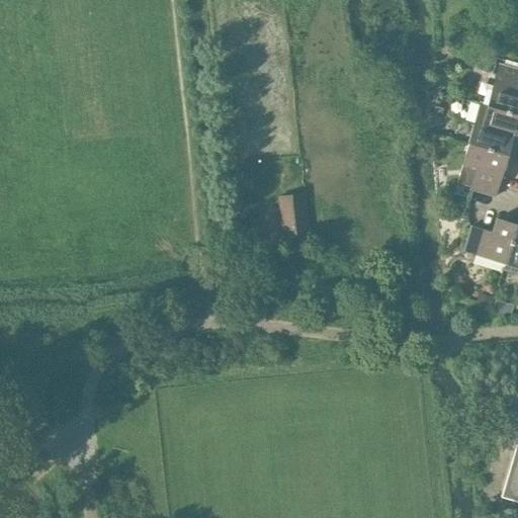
[(517,68),(499,63),(496,75),(517,80),(517,68)]
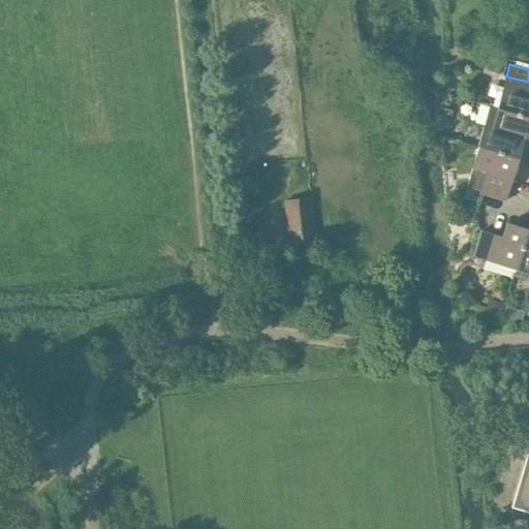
[(497,106),(528,117),(528,94),(528,91),(528,82),(506,76),(497,106)]
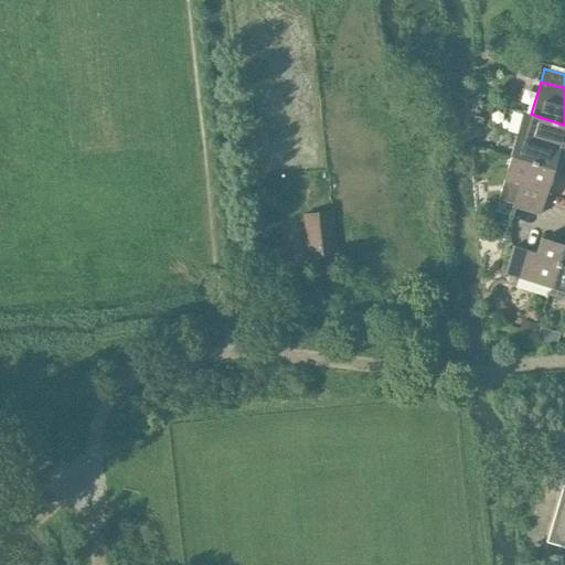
[(523,112),(516,135),(564,148),(564,125),(531,114),(523,112)]
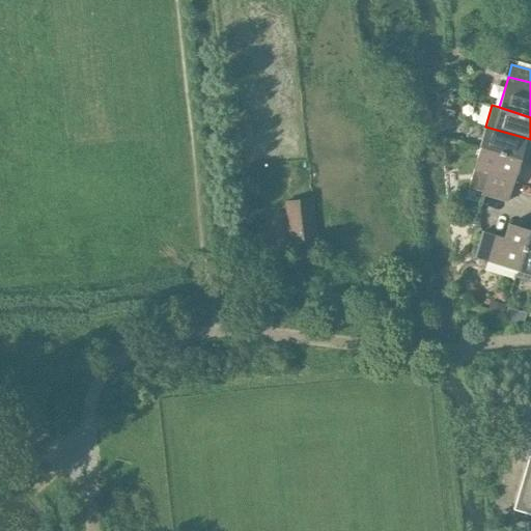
[(530,139),(485,127),(480,146),(527,161),(530,144),(530,139)]
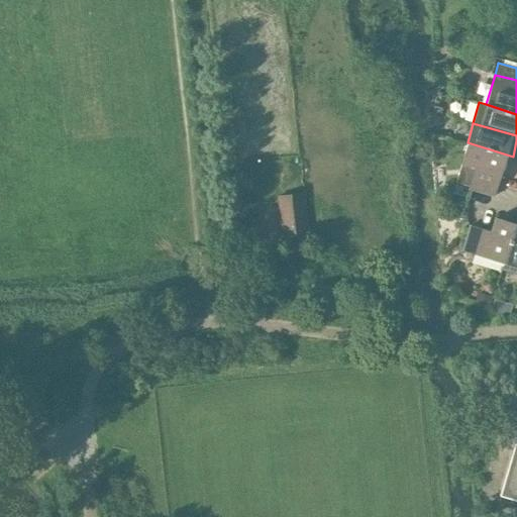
[(473,178),(497,185),(506,156),(512,158),(513,157),(468,142),(461,164),(476,168),(473,178)]
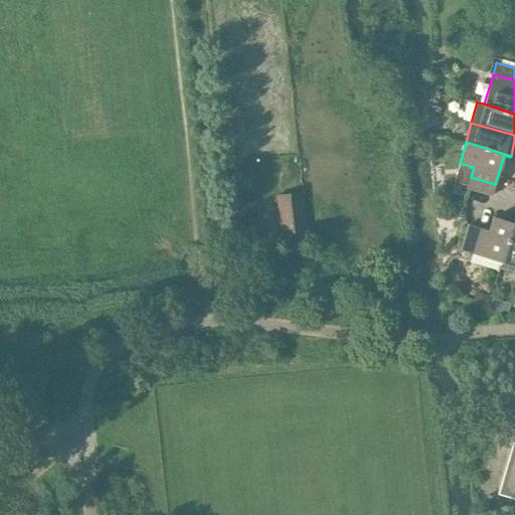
[(222,176),(224,195),(230,195),(229,175),(222,176)]
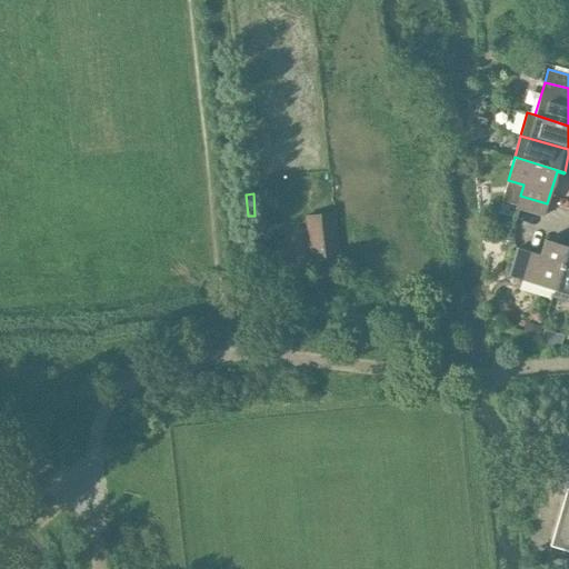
[(516,208),(543,216),(547,203),(520,196),(516,208)]
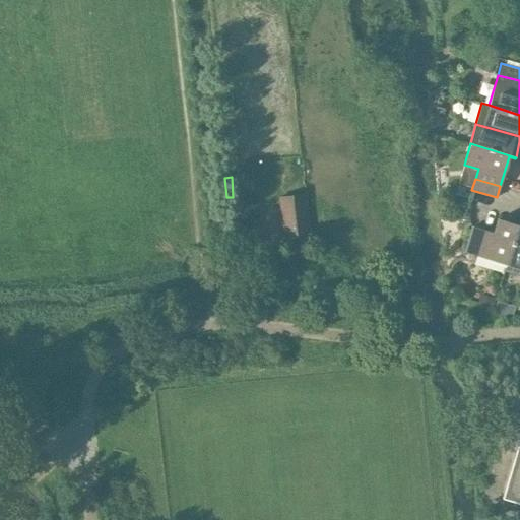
[(280,196),(284,238),(309,236),(305,194),(280,196)]
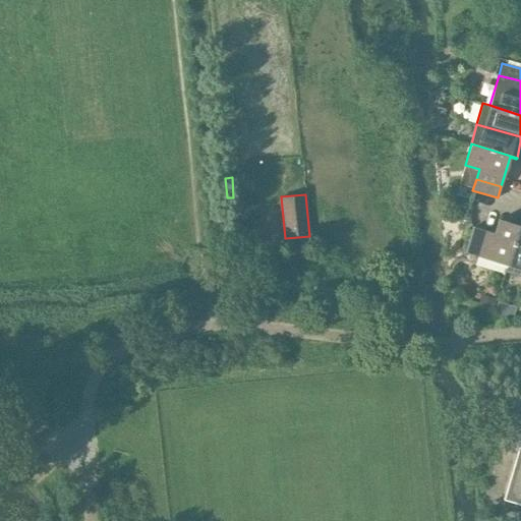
[(246,215),(248,226),(257,225),(256,214),(246,215)]
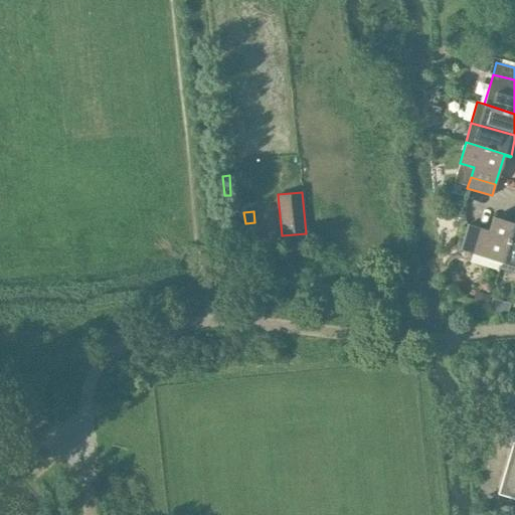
[(471,251),(501,261),(513,222),(493,216),(489,230),(478,227),(471,251)]
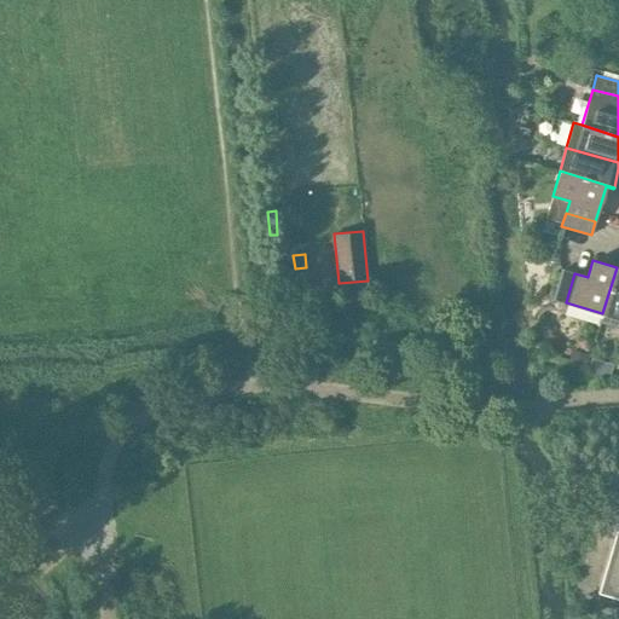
[(600,322),(618,327),(618,267),(617,267),(602,313),(600,322)]
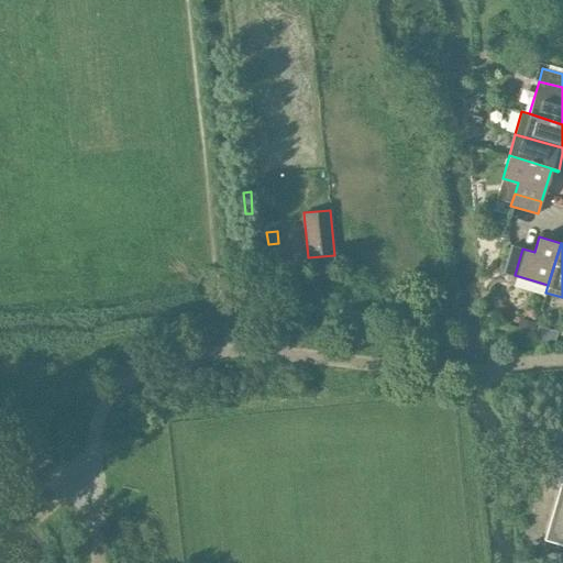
[(503,272),(515,275),(522,249),(510,245),(503,272)]
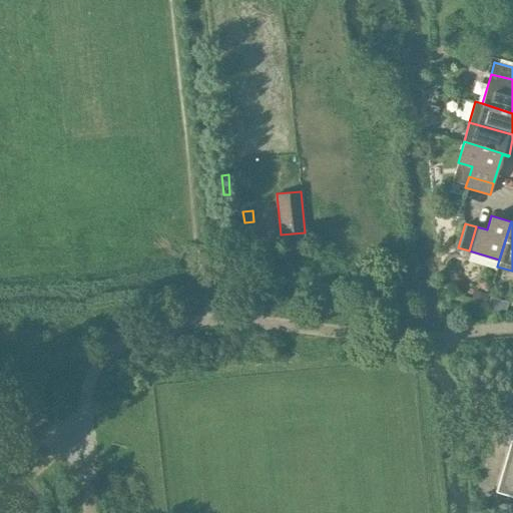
[(512,425),(494,490),(512,495),(512,425)]
